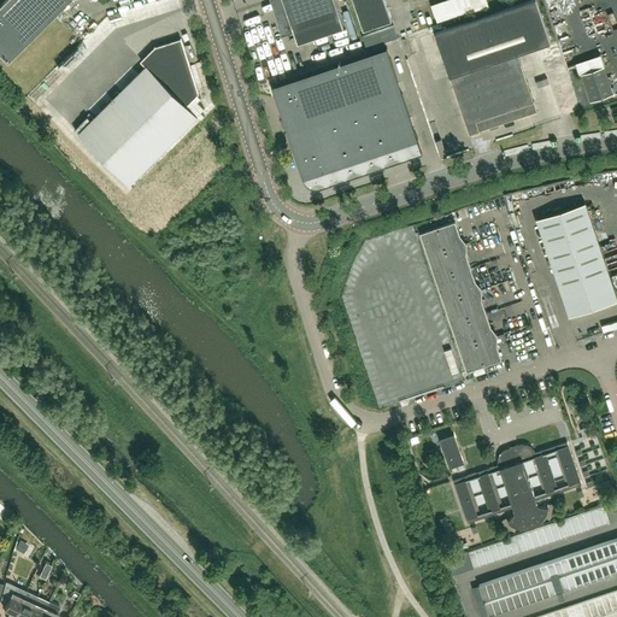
[(69,0),(4,0),(0,4),(0,54),(7,62),(69,0)]
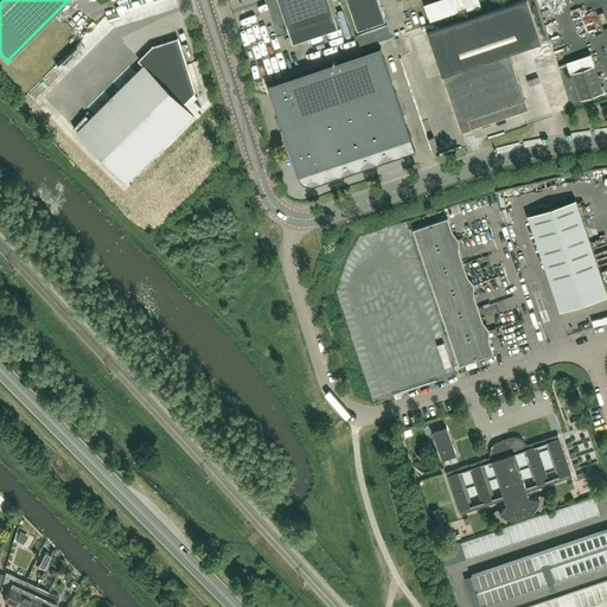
[(334,17),(328,0),(278,0),(285,19),(274,23),(278,34),(289,30),(289,32),(294,44),(339,29),(334,17)]
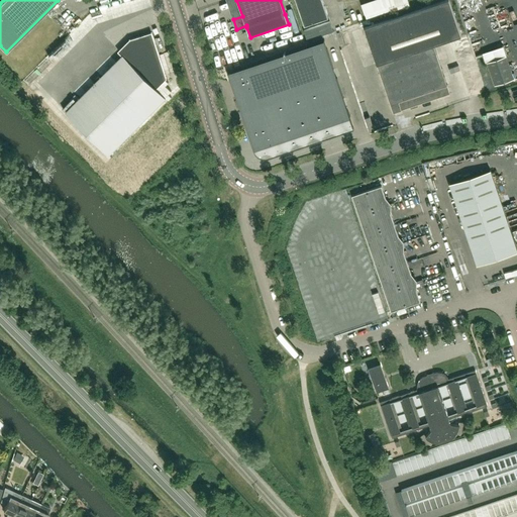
[(328,17),(322,0),(296,0),(305,24),(328,17)]
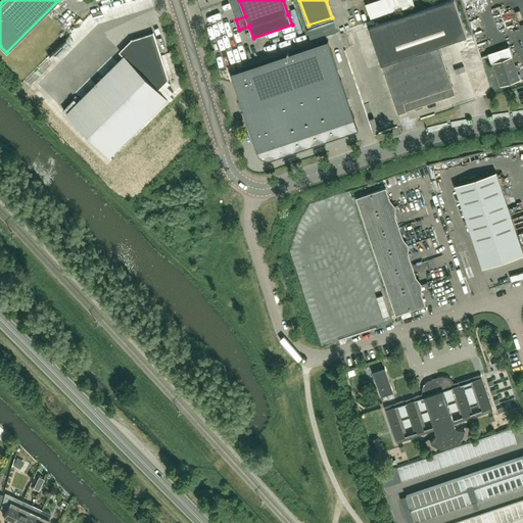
[(369,19),(414,9),(412,0),(384,0),(365,5),(369,19)]
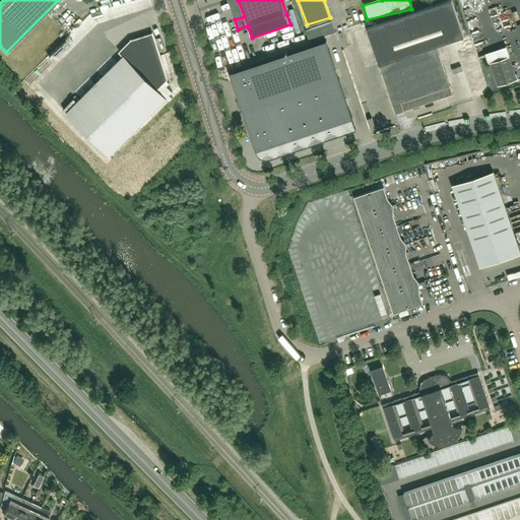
[(453,93),(437,45),(464,36),(451,0),(448,0),(367,27),(396,113),(453,93)]
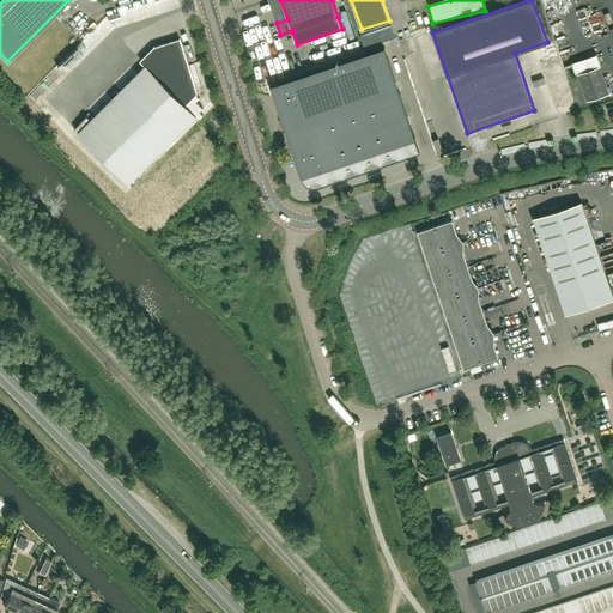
[(542,0),(551,31),(566,28),(565,22),(566,22),(565,17),(558,18),(557,11),(559,10),(556,0),(542,0)]
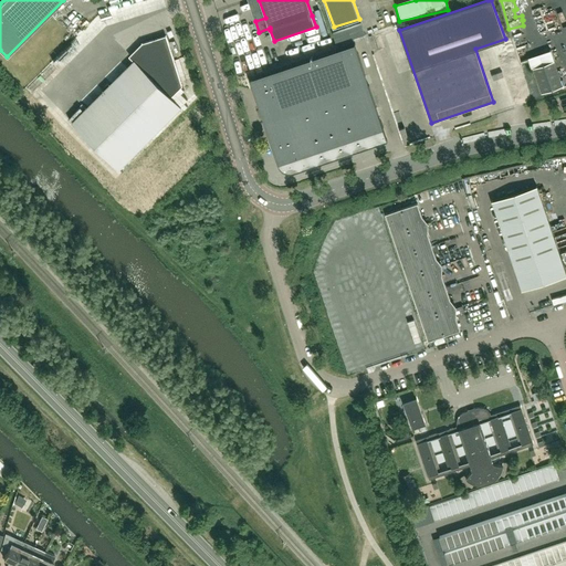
[(118,169),(181,107),(170,97),(181,86),(166,37),(143,43),(130,55),(135,60),(132,63),(72,123),(118,169)]
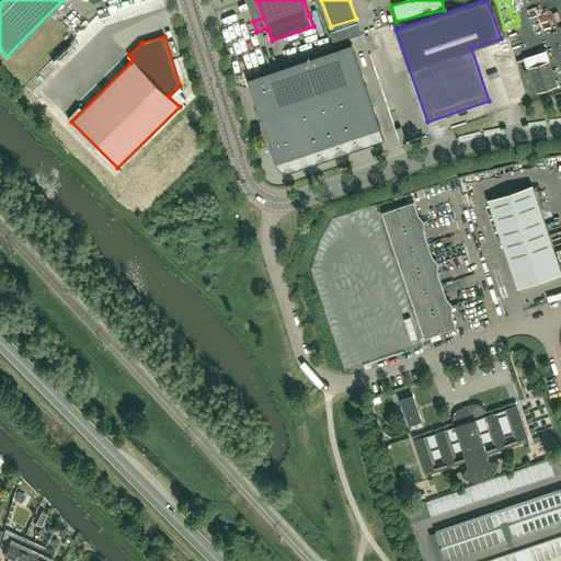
[(380,127),(352,43),(268,71),(248,78),(276,162),(305,152),(345,138),(380,127)]
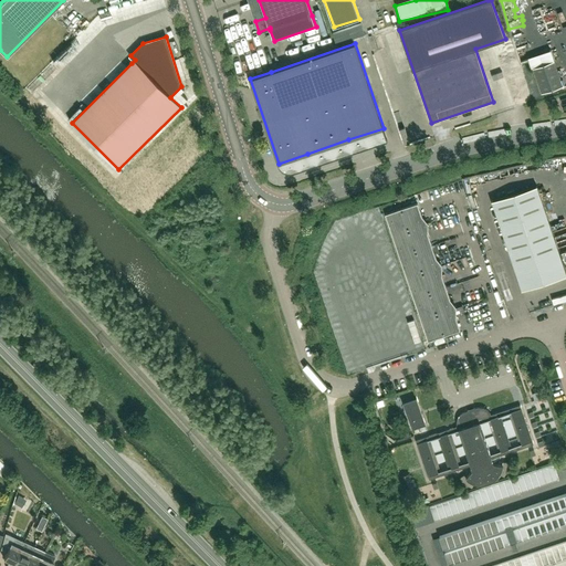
[(563,86),(554,61),(533,67),(542,93),(563,86)]
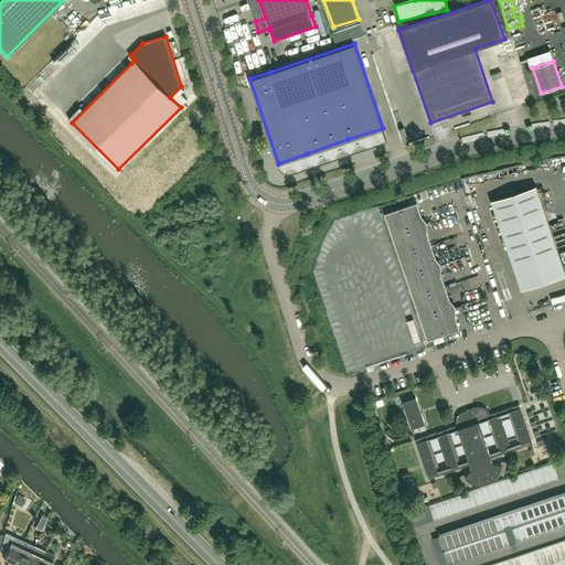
[(564,275),(564,273),(536,185),(491,201),(521,289),(564,275)]
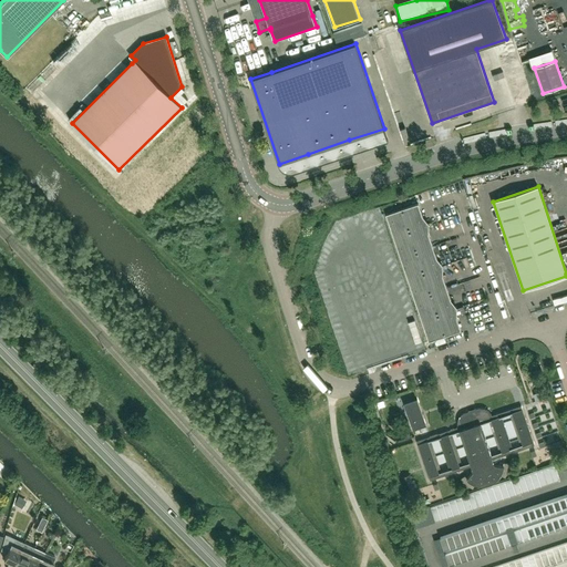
[(425,225),(419,204),(387,214),(393,236),(425,225)]
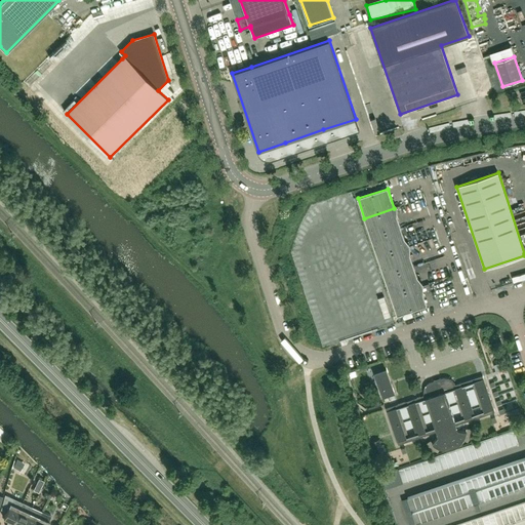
[(401,228),(394,208),(364,218),(370,238),(401,228)]
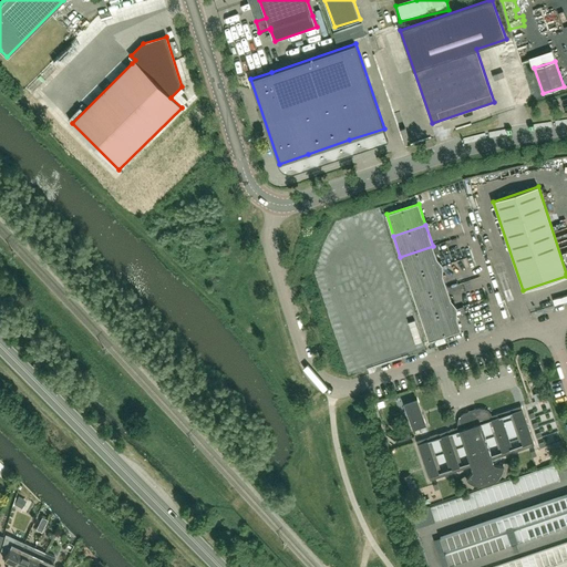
[(440,267),(433,246),(400,257),(408,278),(440,267)]
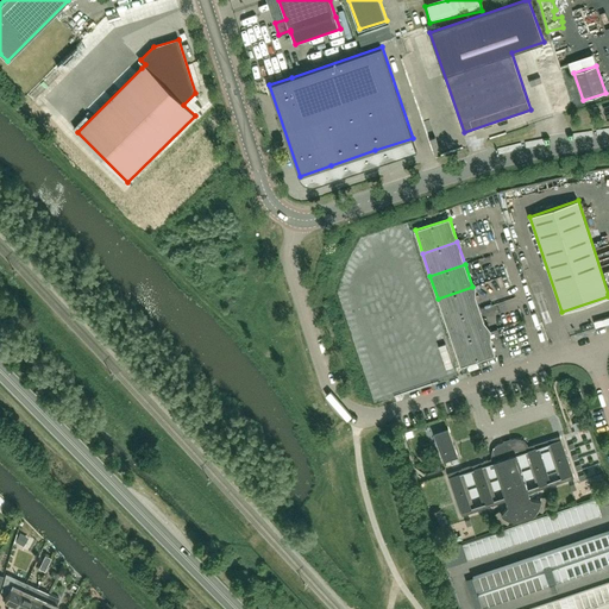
[(481,309),(472,287),(438,299),(445,321),(481,309)]
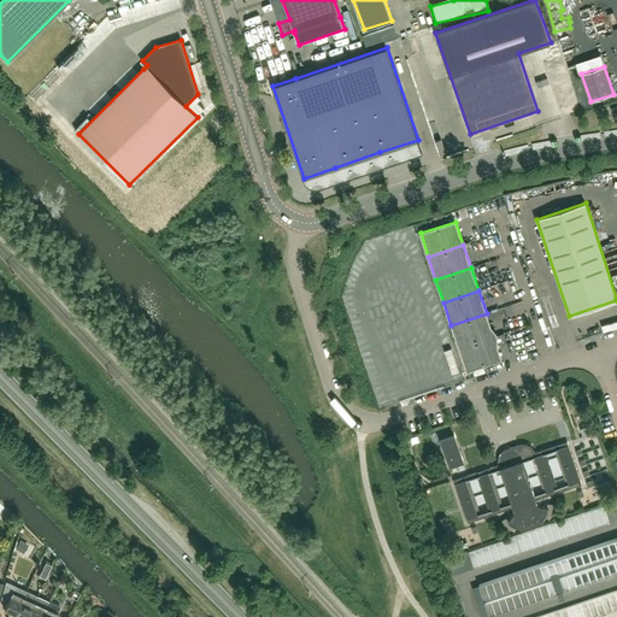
[(494,336),(487,313),(451,325),(459,348),(494,336)]
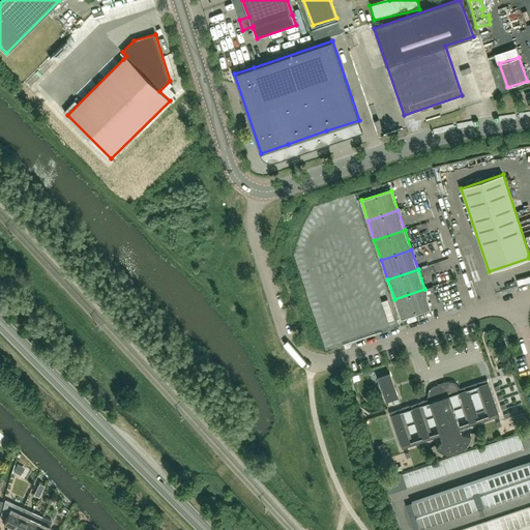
[(431,308),(424,289),(394,299),(401,319),(431,308)]
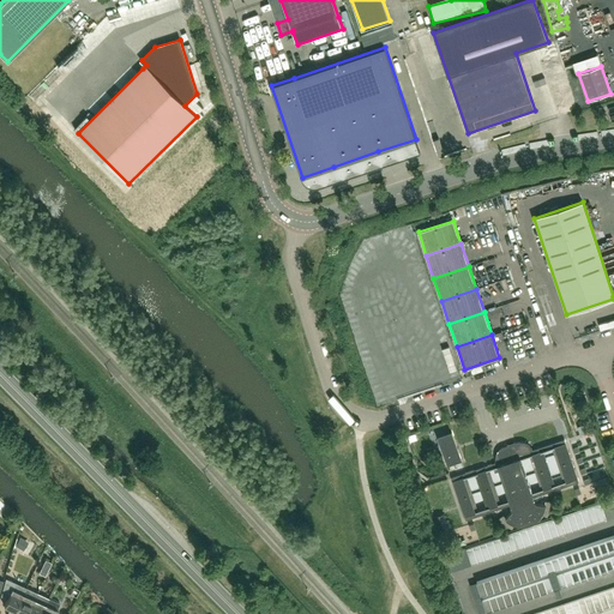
[(449,345),(441,348),(450,371),(456,368),(449,345)]
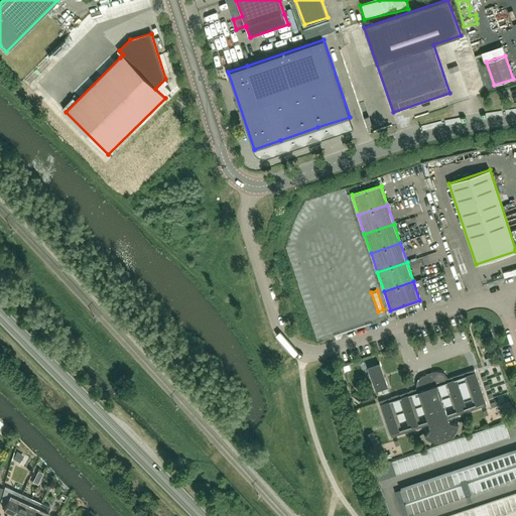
[(349,317),(365,311),(360,300),(345,305),(349,317)]
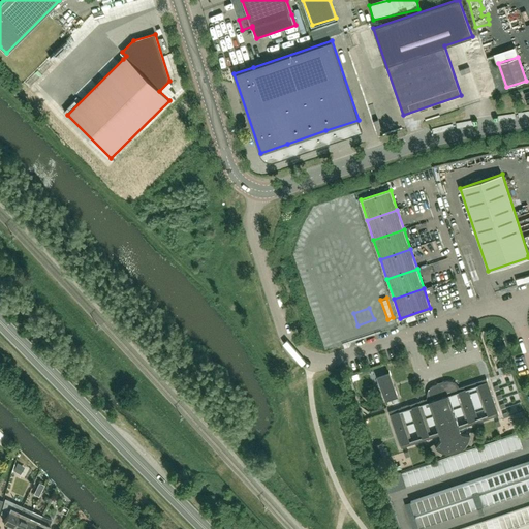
[(398,398),(394,383),(390,371),(389,371),(389,372),(377,376),(377,375),(376,375),(380,386),(381,390),(385,402),(390,400),(391,400),(397,398),(398,398)]
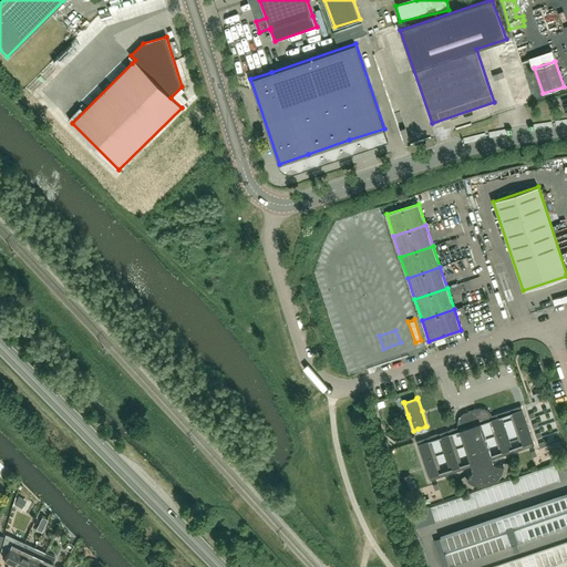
[(534,442),(522,405),(492,415),(492,414),(491,413),(490,412),(488,410),(486,409),(484,409),(482,408),(481,408),(478,409),(467,412),(466,412),(465,412),(465,413),(464,413),(463,414),(462,414),(461,415),(461,416),(460,416),(460,418),(459,418),(459,419),(459,420),(459,421),(457,421),(457,422),(457,423),(457,424),(457,425),(459,426),(446,431),(416,441),(430,481),(472,466),(473,471),(467,477),(467,478),(468,480),(470,481),(471,481),(472,482),(475,483),(476,484),(478,484),(481,484),(482,484),(483,484),(484,484),(486,484),(487,484),(490,483),(491,483),(492,482),(494,481),(495,480),(496,478),(497,477),(498,476),(500,475),(501,474),(502,472),(503,471),(503,468),(504,467),(504,465),(504,463),(503,463),(503,464),(503,466),(495,464),(493,459),(535,445),(534,442)]
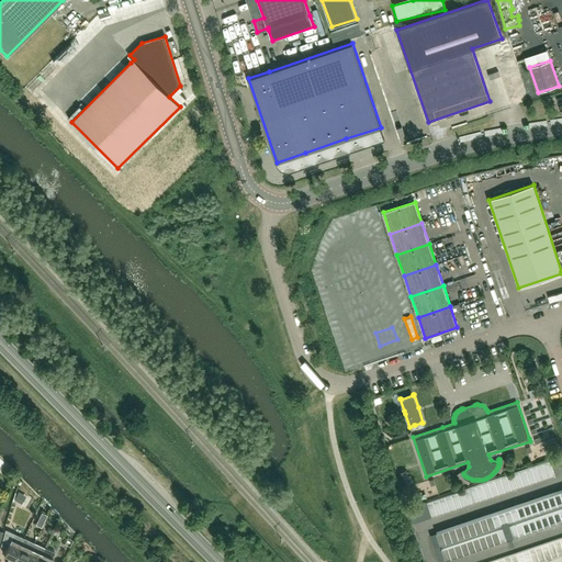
[(550,461),(426,503),(431,517),(554,475),(550,461)]
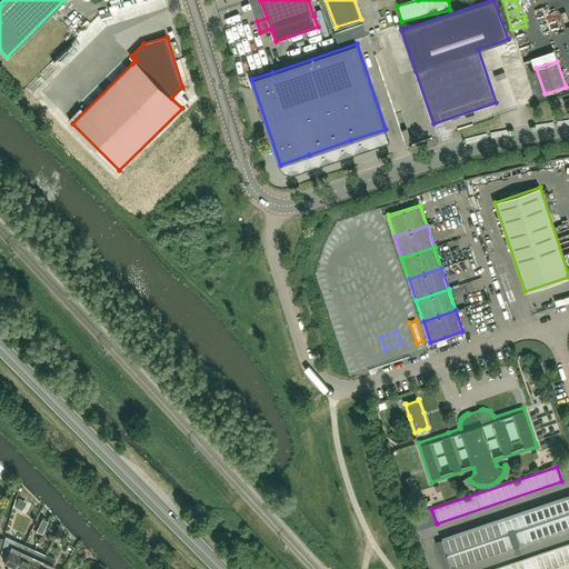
[(417,491),(411,476),(402,479),(408,495),(417,491)]
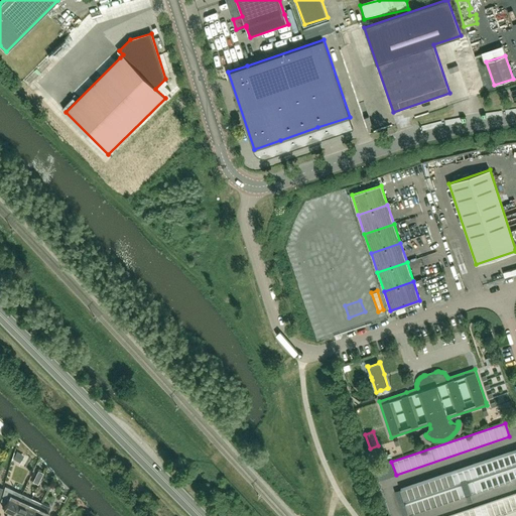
[(515,449),(400,489),(404,500),(515,463),(515,449)]
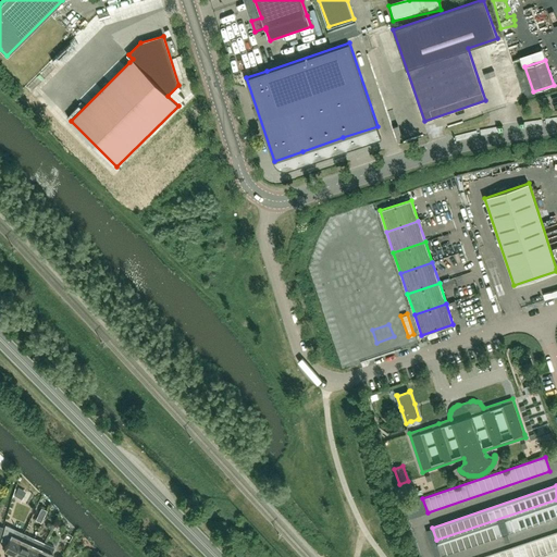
[(17,486),(13,494),(20,497),(24,490),(17,486)]
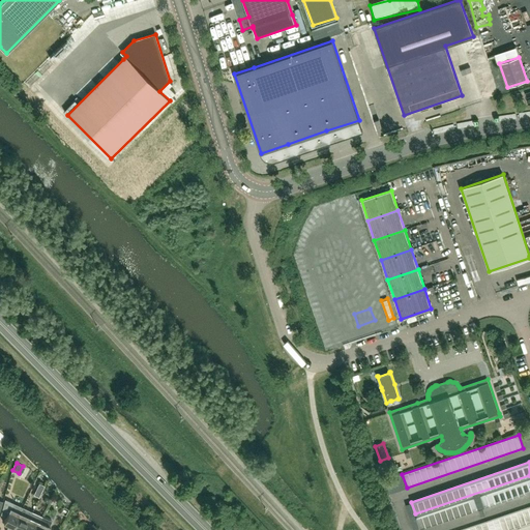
[(529,475),(415,513),(416,517),(474,497),(480,495),(529,477),(529,475)]
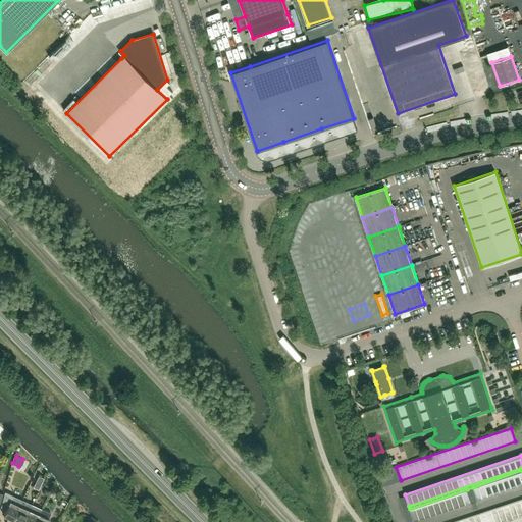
[(521,470),(473,487),(477,499),(517,485),(517,484),(521,482),(521,480),(521,478),(521,477),(521,470)]
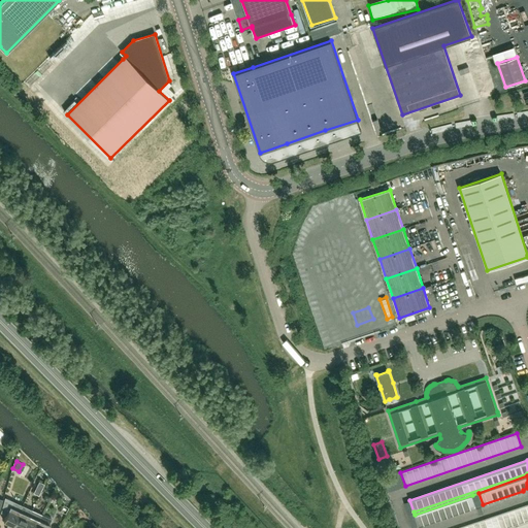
[(39,495),(44,483),(39,481),(34,493),(39,495)]
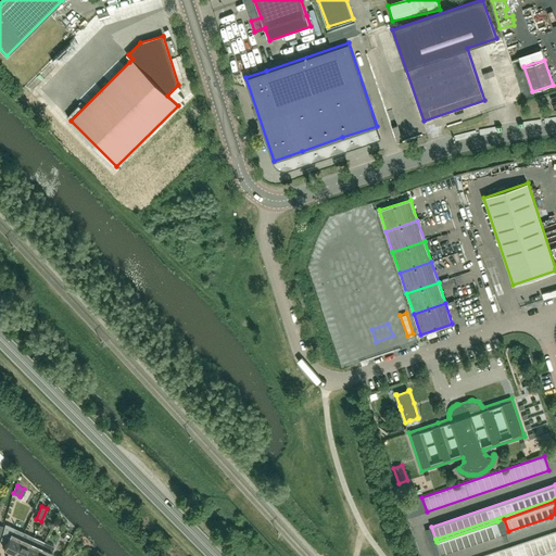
[(497,521),(437,542),(441,554),(502,533),(497,521)]
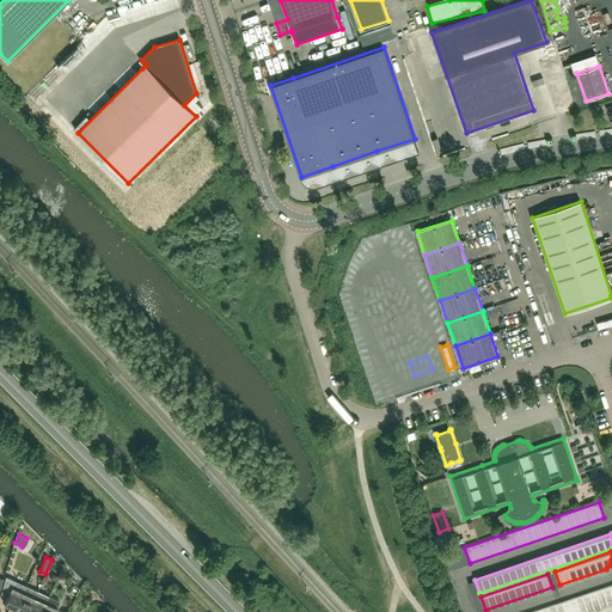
[(7,611),(12,611),(14,611),(16,610),(26,586),(6,576),(0,594),(7,597),(4,604),(11,607),(7,611)]
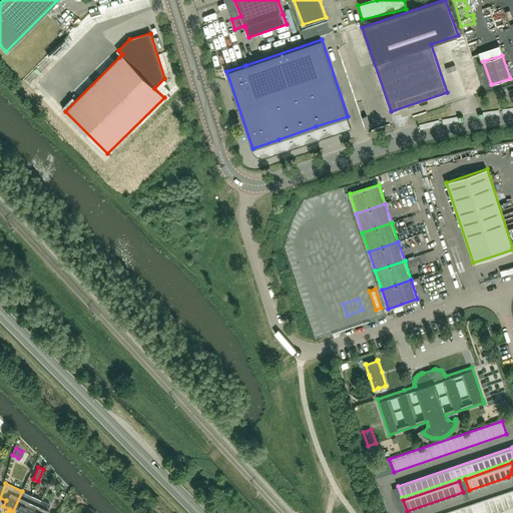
[(12,512),(16,512),(17,512),(22,512),(31,495),(22,491),(13,511),(12,512)]
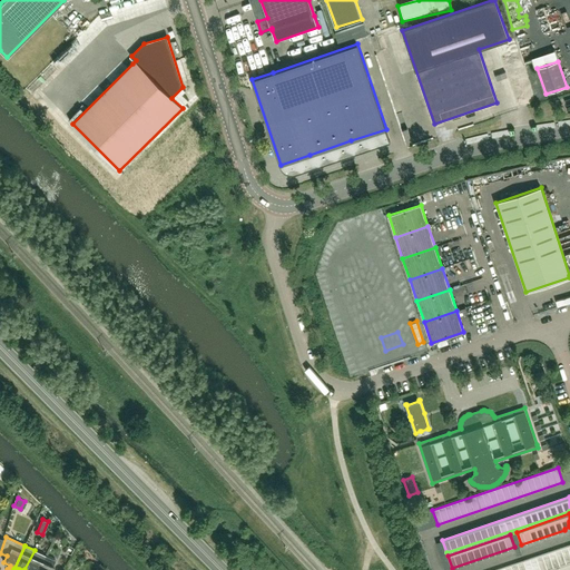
[(569,546),(497,569),(543,569),(569,561),(569,546)]
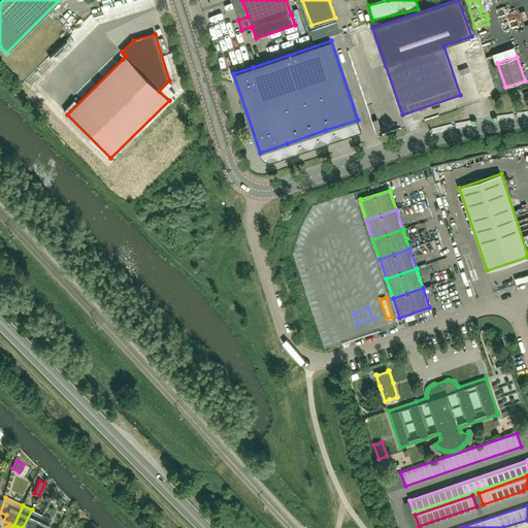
[(35,527),(41,515),(32,509),(23,527),(35,527)]
